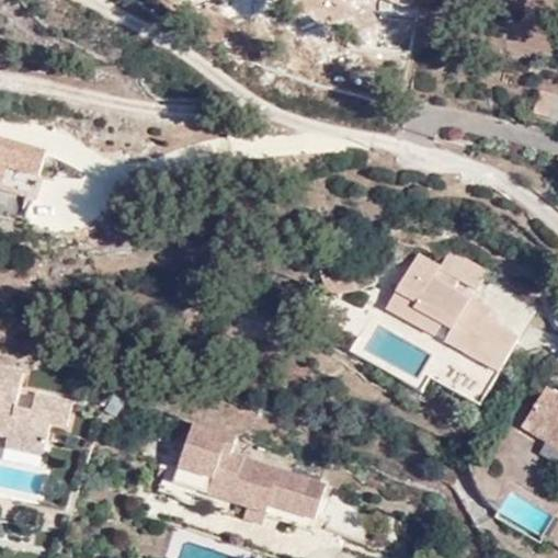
[(0,185),(27,194),(42,148),(0,135),(0,185)]
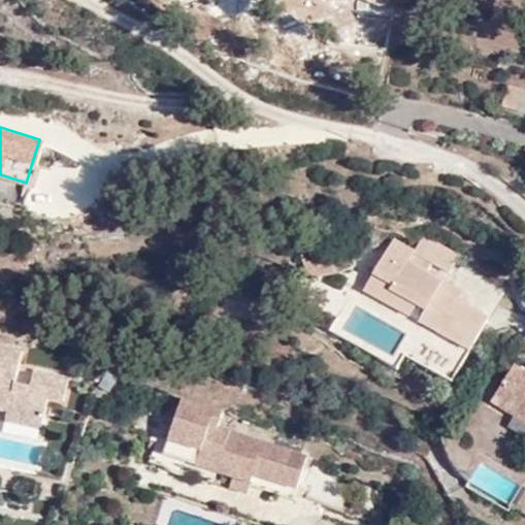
[(420,322),(467,348),(487,318),(455,301),(436,288),(441,279),(456,251),(423,233),(414,247),(403,241),(396,252),(386,249),(370,277),(428,307),(420,322)]
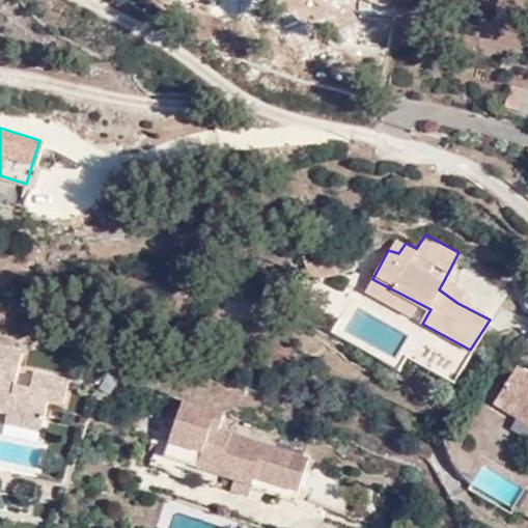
[(432,348),(409,336),(399,354),(450,382),(468,350),(439,334),(432,348)]
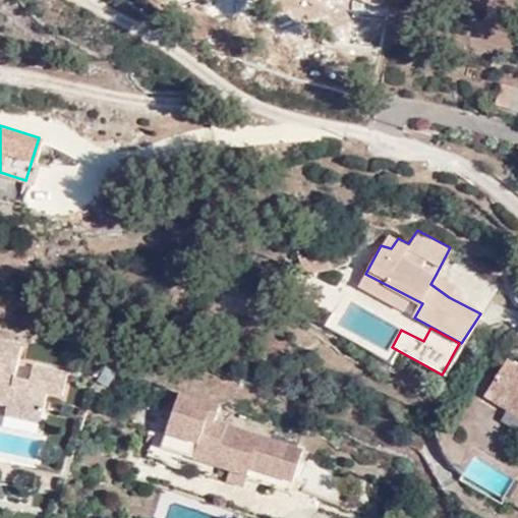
[(0,404),(3,405),(1,416),(38,422),(43,396),(64,400),(67,386),(13,377),(20,341),(0,338),(0,404)]
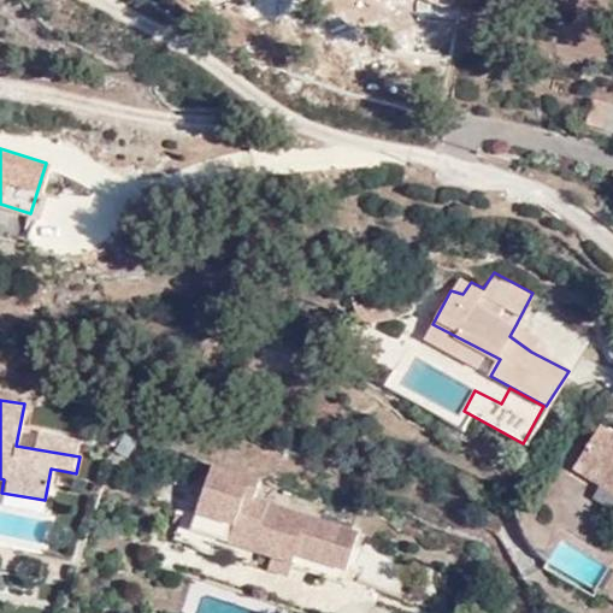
[(612,432),(587,414),(561,467),(612,496),(612,432)]
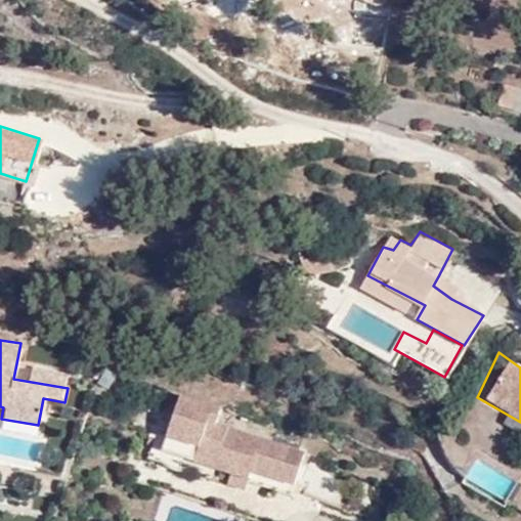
[(219,405),(178,392),(163,437),(194,447),(189,462),(289,493),(304,448),(215,420),(219,405)]
